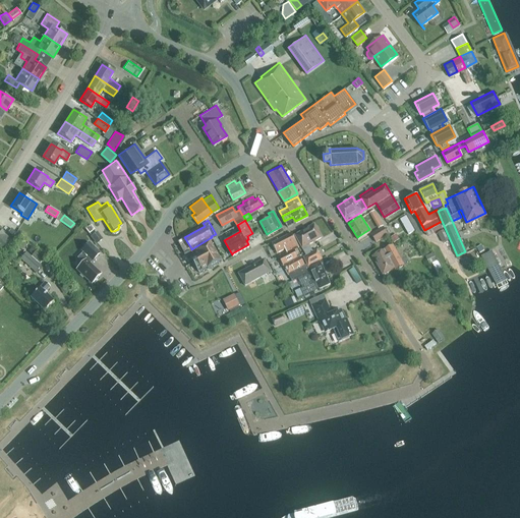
[(83,226),(96,241),(101,237),(90,222),(83,226)]
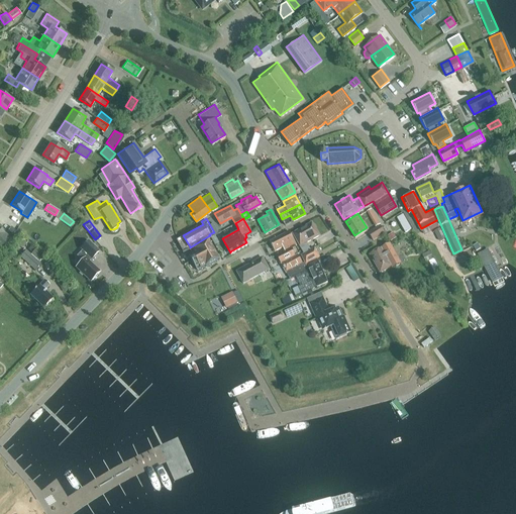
[(318,233),(311,221),(292,231),(299,244),(303,251),(309,247),(305,241),(318,233)]
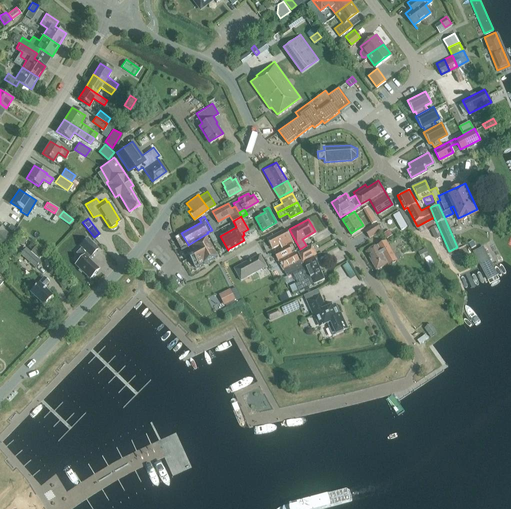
[(19,231),(10,222),(7,226),(15,234),(19,231)]
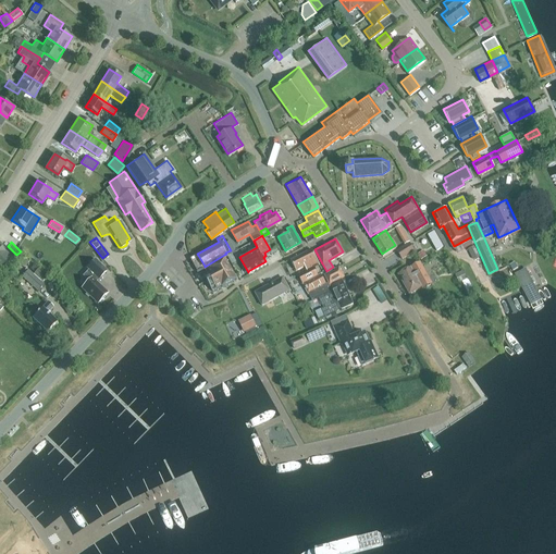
[(409,242),(396,249),(402,258),(414,249),(409,242)]
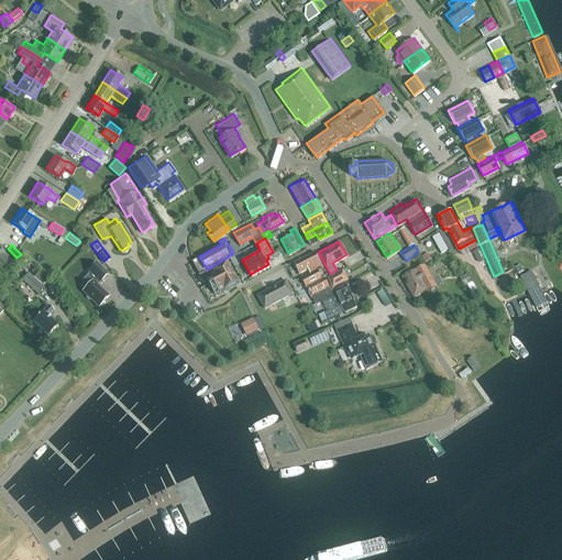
[(484,256),(478,245),(472,249),(477,260),(484,256)]
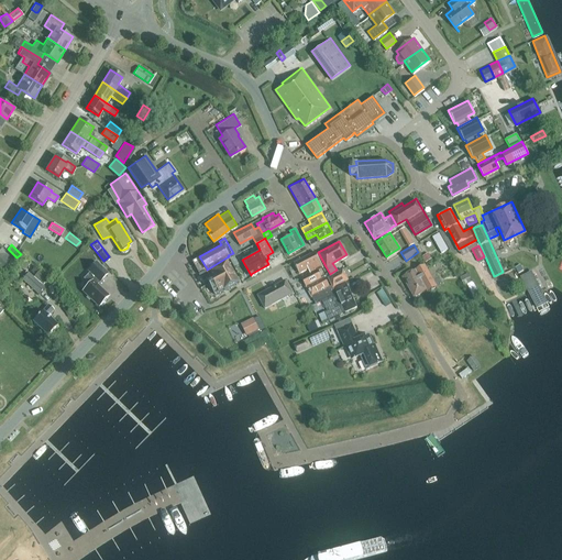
[(10,259),(0,249),(0,270),(10,259)]
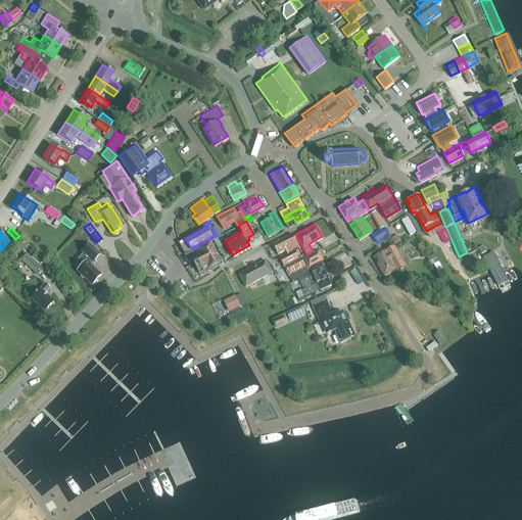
[(299,245),(292,232),(272,242),(277,251),(287,246),(289,250),(299,245)]
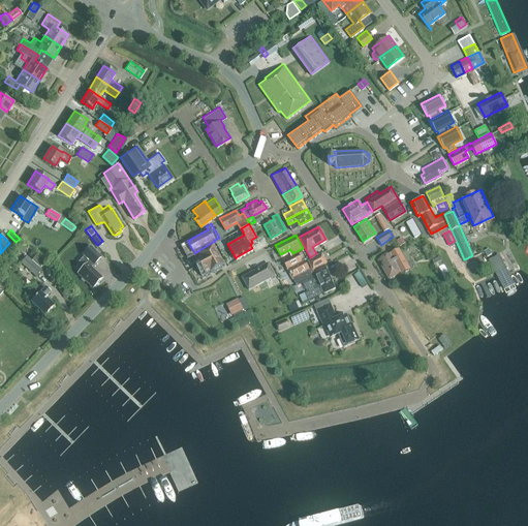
[(395,240),(399,245),(404,241),(401,236),(395,240)]
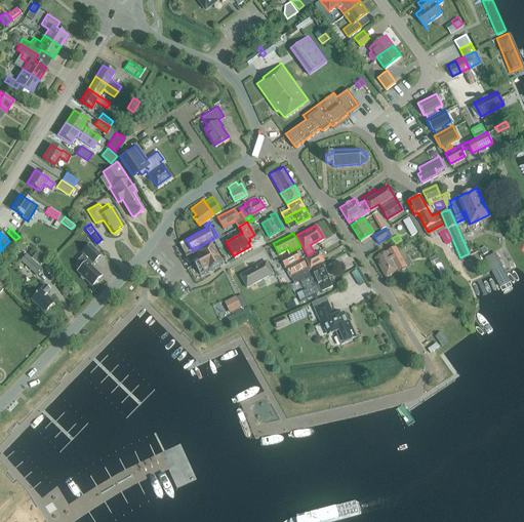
[(27,244),(22,239),(17,245),(22,249),(27,244)]
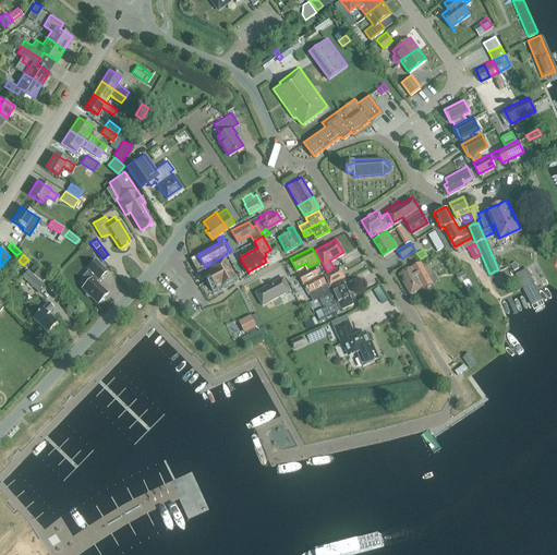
[(237,277),(225,255),(205,267),(205,266),(204,267),(207,273),(203,275),(212,289),(220,285),(221,286),(237,277)]
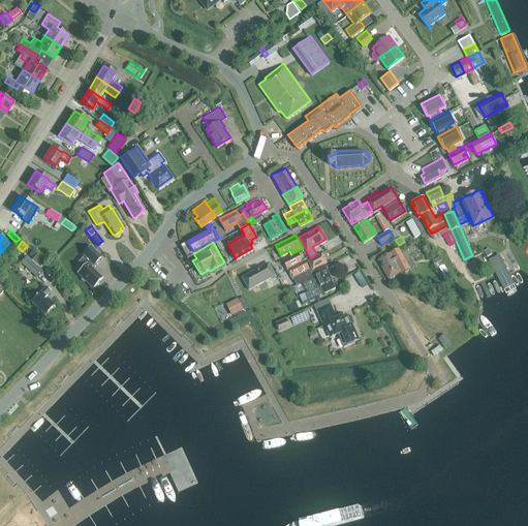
[(85,279),(92,285),(101,276),(96,271),(90,265),(100,254),(89,244),(82,252),(83,253),(76,259),(82,265),(75,271),(84,279),(85,279)]
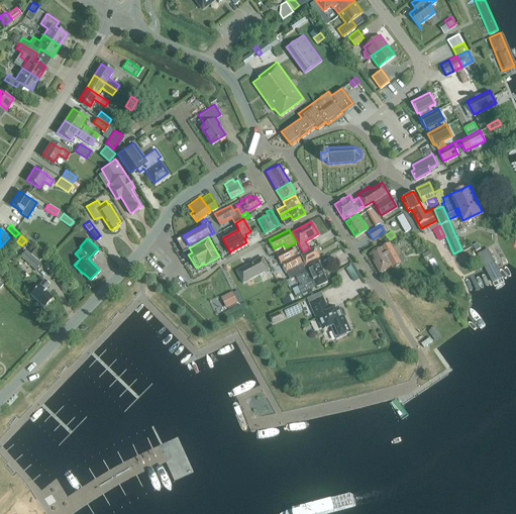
[(389,242),(369,253),(378,271),(390,265),(391,267),(399,263),(389,242)]
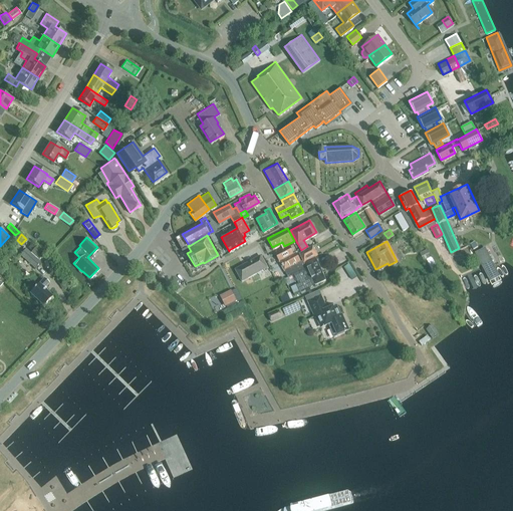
[(275,252),(279,258),(297,249),(293,243),(275,252)]
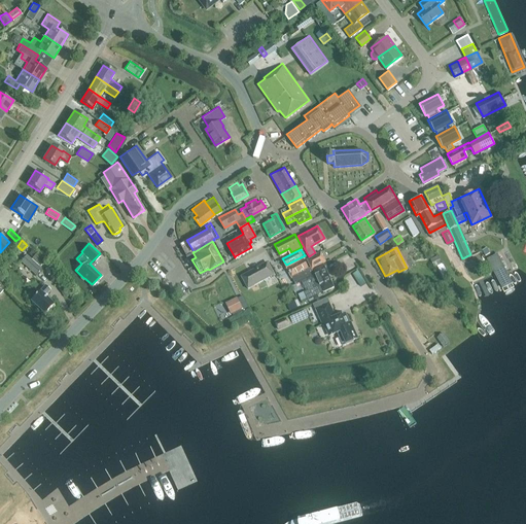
[(325,260),(320,251),(306,258),(311,268),(325,260)]
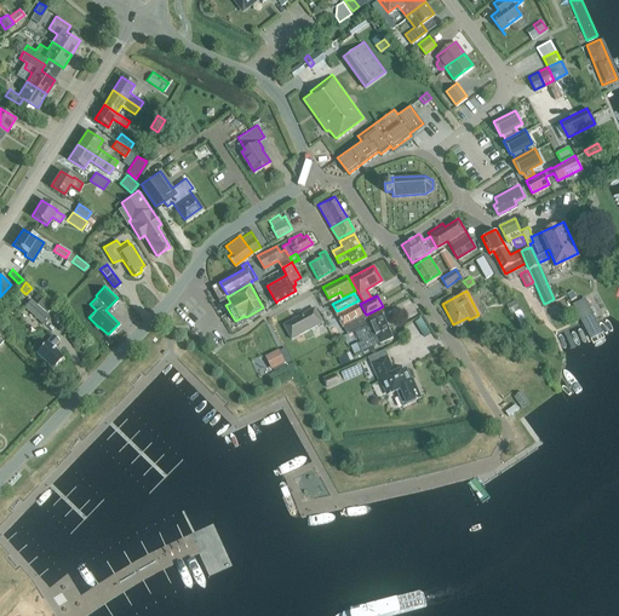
[(602,330),(584,295),(572,301),(590,338),(602,330)]
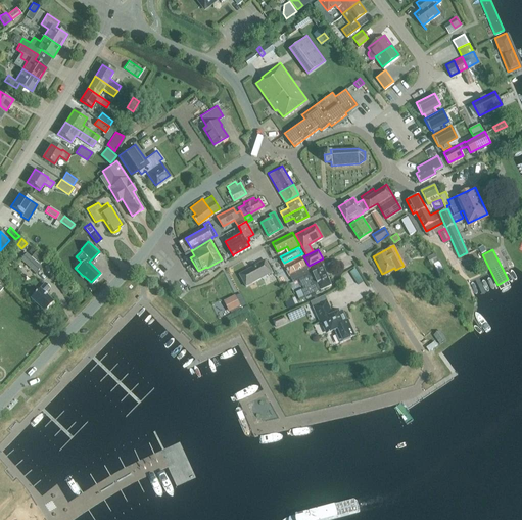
[(40,265),(26,250),(19,257),(34,271),(40,265)]
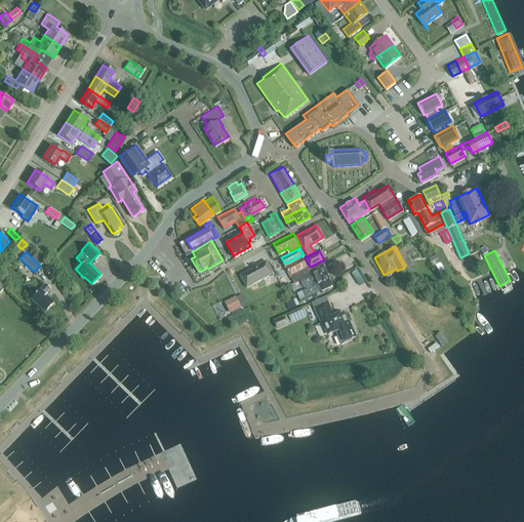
[(439,261),(436,252),(428,256),(432,264),(439,261)]
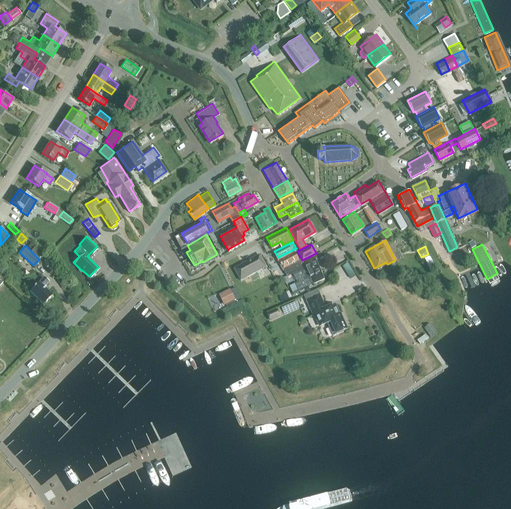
[(303,265),(299,258),(294,250),(279,258),(282,266),(284,266),(287,273),(303,265)]
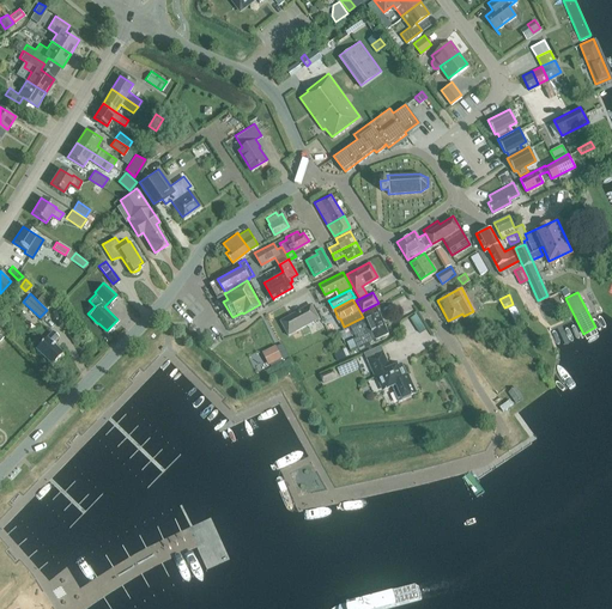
[(317,317),(310,303),(279,320),(288,333),(317,317)]
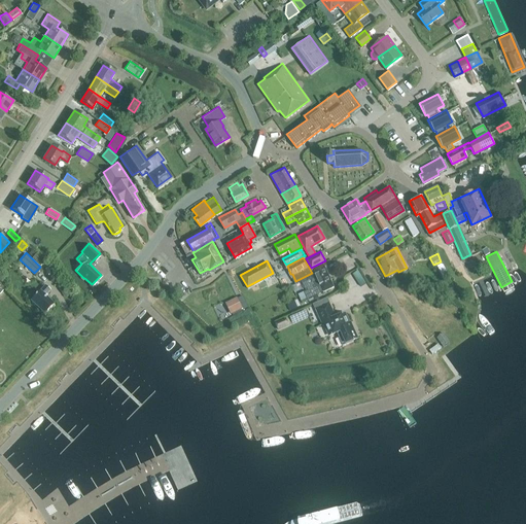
[(327,274),(322,263),(311,269),(313,274),(297,280),(306,298),(322,290),(332,285),(327,274)]
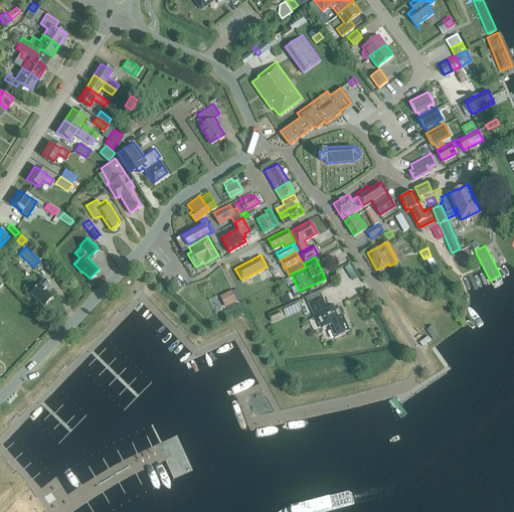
[(349,263),(344,266),(351,278),(356,275),(349,263)]
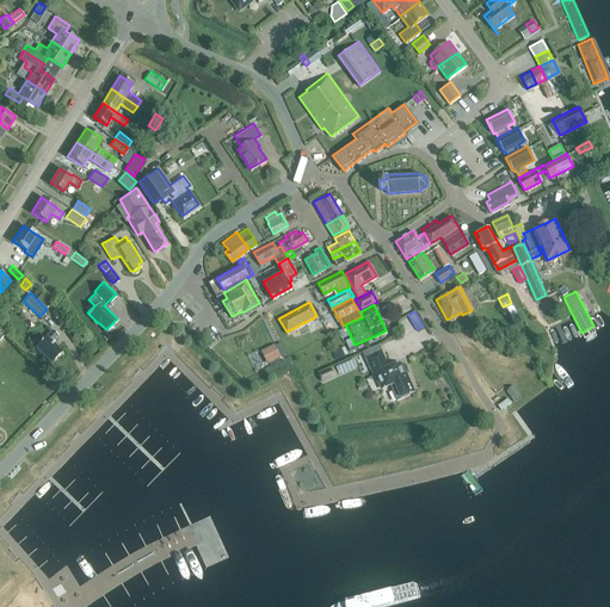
[(61,350),(50,340),(57,333),(51,328),(35,346),(50,361),(61,350)]
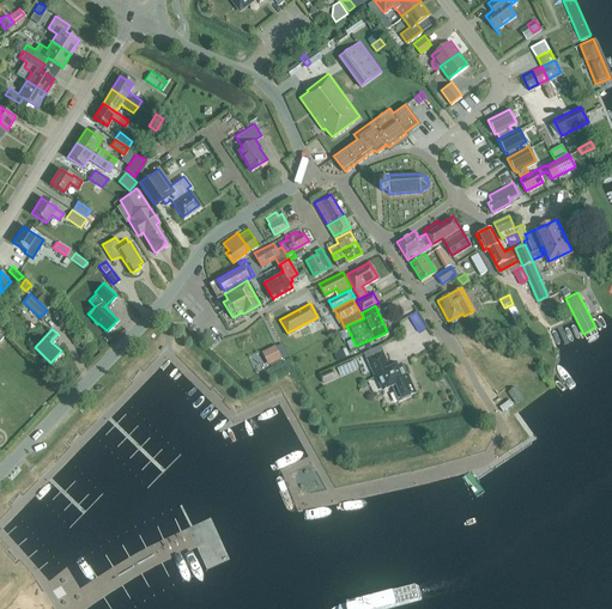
[(280,355),(276,345),(261,351),(267,363),(280,355)]
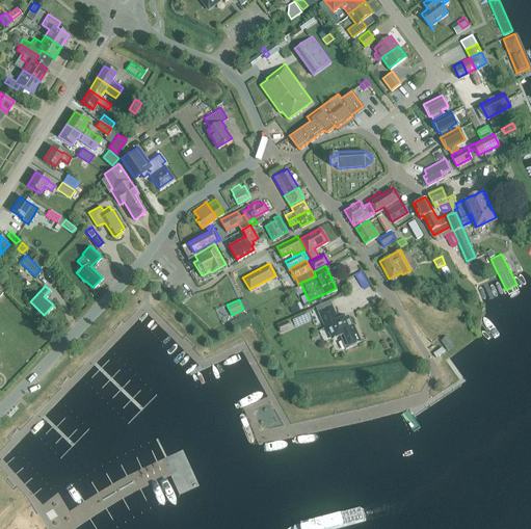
[(290,306),(292,311),(301,307),(299,301),(290,306)]
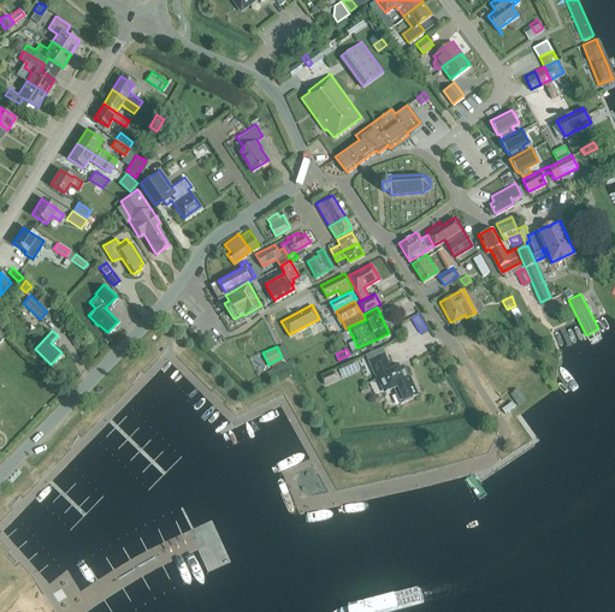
[(404,369),(402,364),(390,370),(383,352),(370,360),(377,376),(378,376),(384,390),(392,386),(400,402),(412,396),(412,394),(417,393),(407,374),(404,375),(402,370),(404,369)]
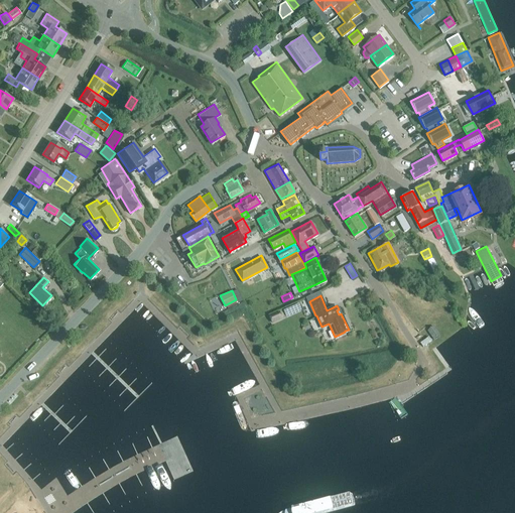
[(269,314),(271,321),(281,315),(279,310),(269,314)]
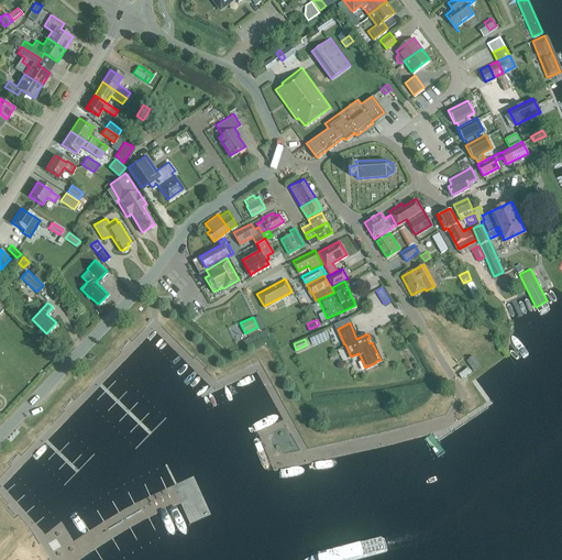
[(473,369),(478,364),(473,354),(466,359),(473,369)]
